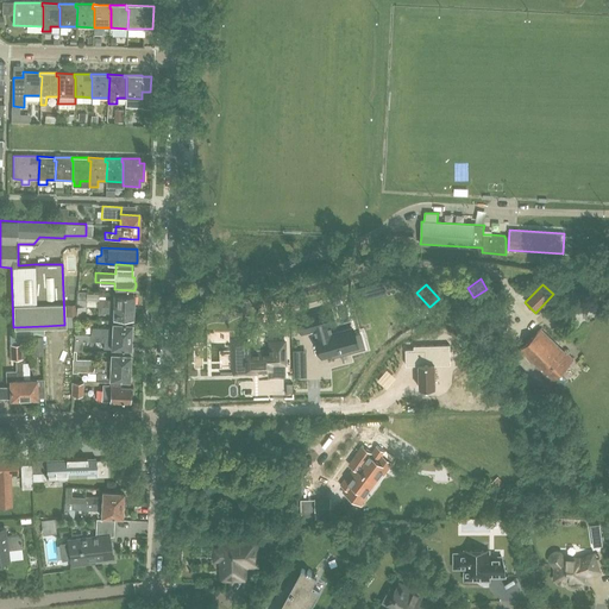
[(99,306),(135,307),(135,302),(135,296),(133,296),(133,295),(129,295),(113,295),(113,300),(87,299),(87,292),(77,292),(77,305),(87,306),(92,306),(99,306)]
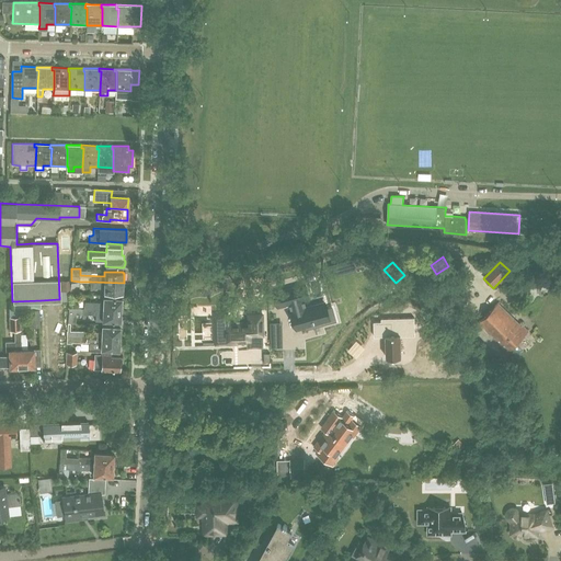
[(60,281),(61,290),(70,290),(69,281),(60,281)]
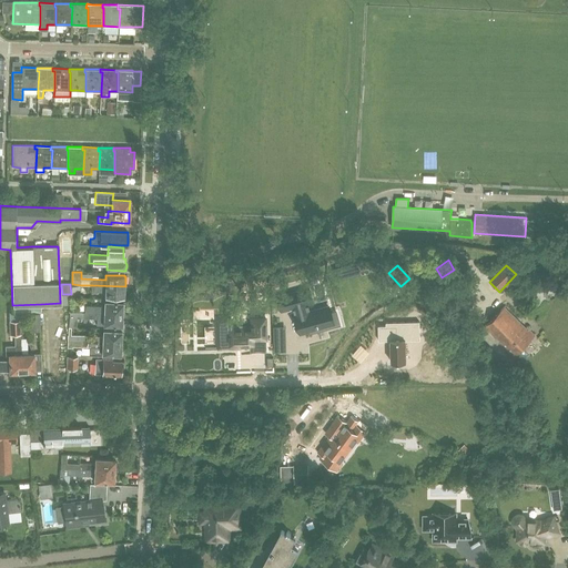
[(125,288),(125,286),(92,285),(92,291),(105,292),(105,296),(119,297),(123,297),(123,296),(124,296),(125,290),(125,288)]
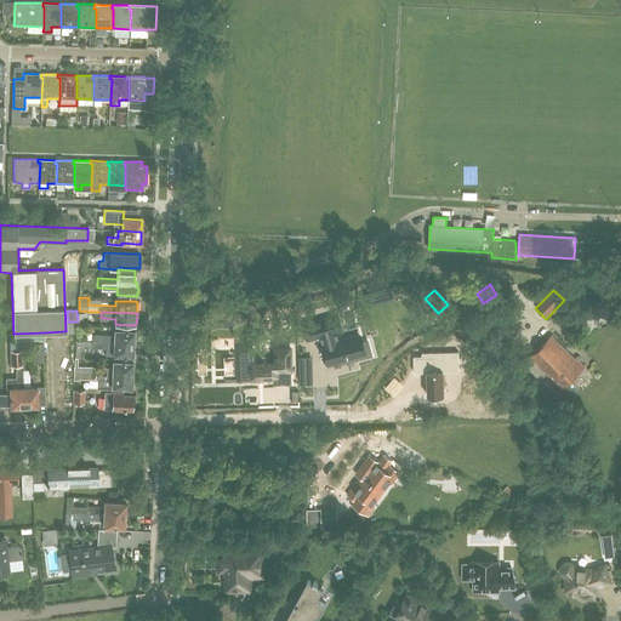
[(335,315),(305,324),(308,340),(322,335),(323,337),(324,342),(324,345),(329,363),(330,362),(337,359),(339,362),(348,358),(347,355),(347,353),(364,349),(362,341),(359,335),(339,341),(337,339),(336,334),(336,331),(339,331),(335,315)]
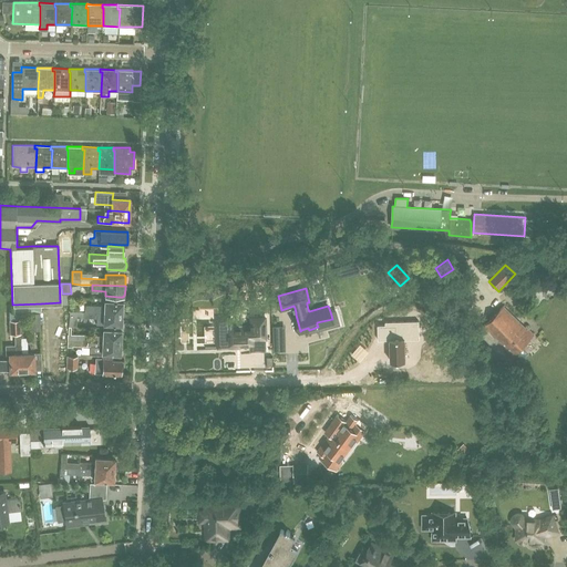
[(89,311),(122,313),(122,309),(123,309),(124,302),(122,302),(122,301),(104,300),(103,306),(85,305),(84,311),(89,311)]
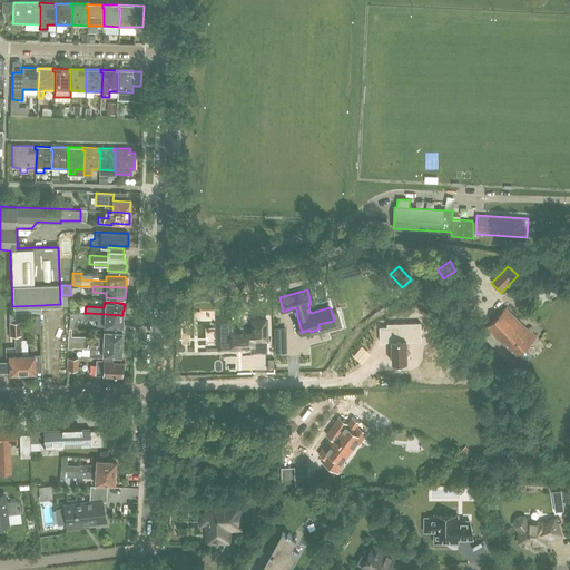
[(517,357),(537,336),(527,326),(527,325),(508,306),(487,328),(517,357)]
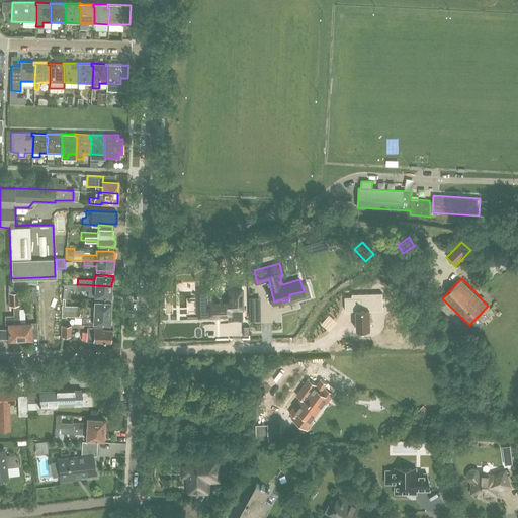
[(111,290),(111,286),(81,284),(77,284),(68,283),(64,283),(64,284),(63,284),(63,288),(94,290),(94,295),(110,296),(110,295),(112,294),(112,291),(111,290)]
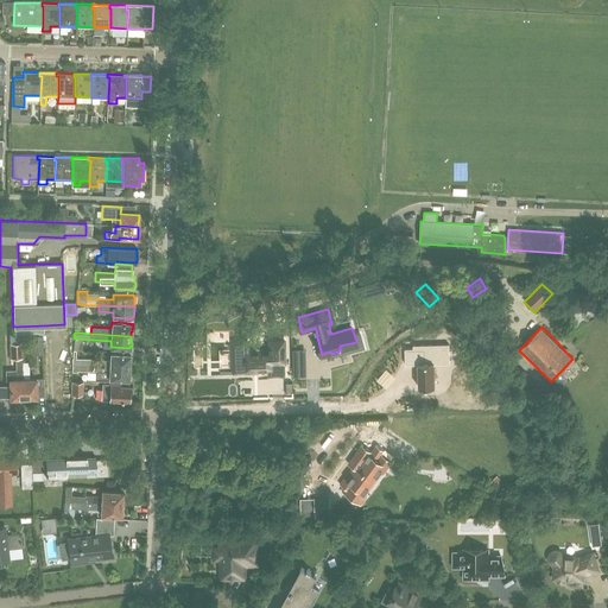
[(43,335),(31,335),(32,354),(44,353),(43,335)]
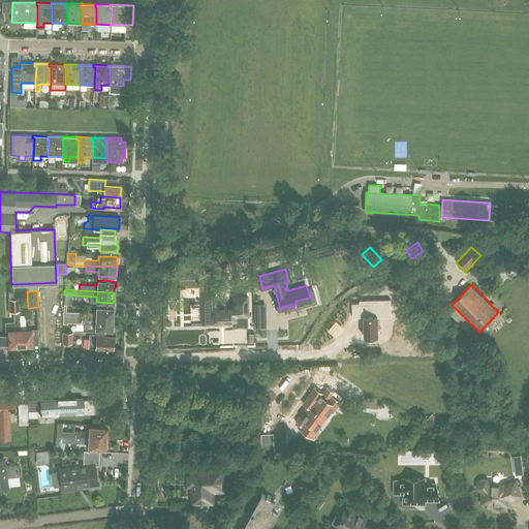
[(205,305),(204,305),(204,323),(204,324),(220,323),(220,321),(224,321),(224,322),(232,321),(232,319),(236,319),(236,316),(248,316),(248,296),(235,297),(235,302),(217,303),(217,307),(215,307),(215,305),(205,306),(205,305)]
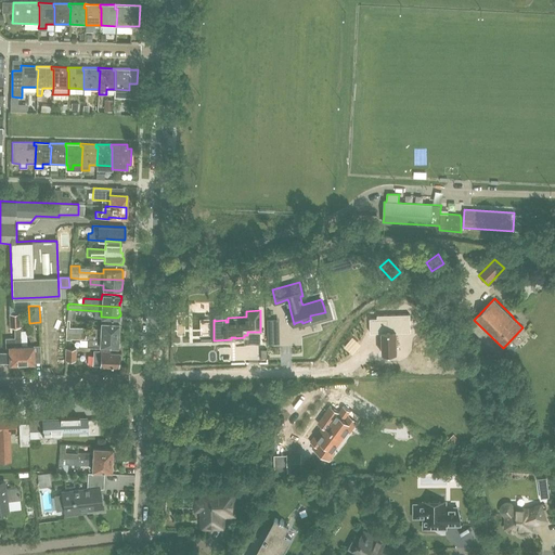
[(20,313),(9,313),(10,326),(21,326),(20,313)]
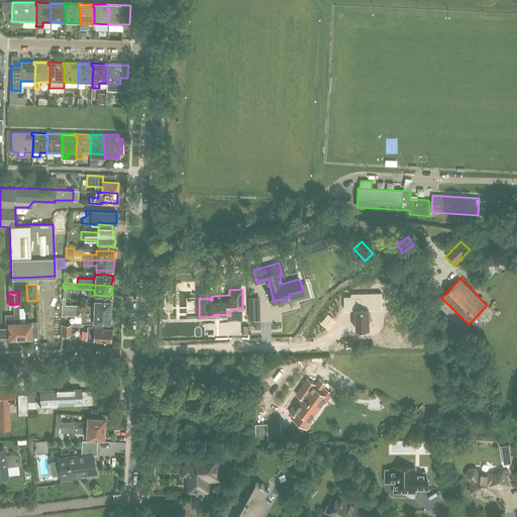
[(351,296),(344,297),(344,310),(355,310),(355,329),(370,329),(369,309),(383,309),(382,293),(351,294),(351,296)]
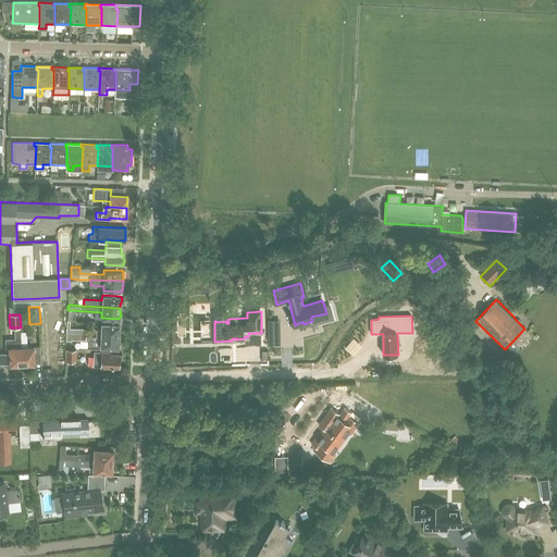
[(82,335),(119,337),(119,332),(120,332),(120,326),(119,326),(119,325),(101,324),(100,331),(66,329),(66,334),(72,334),(82,335)]
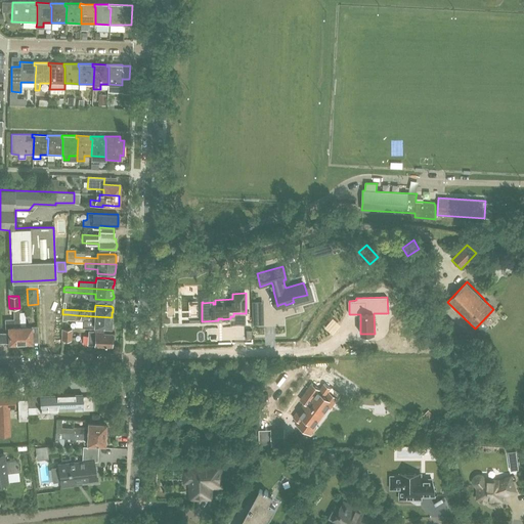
[(14,343),(23,343),(23,337),(19,337),(19,314),(18,312),(18,308),(13,308),(13,319),(6,319),(6,328),(8,328),(9,343),(10,344),(13,344),(14,343)]
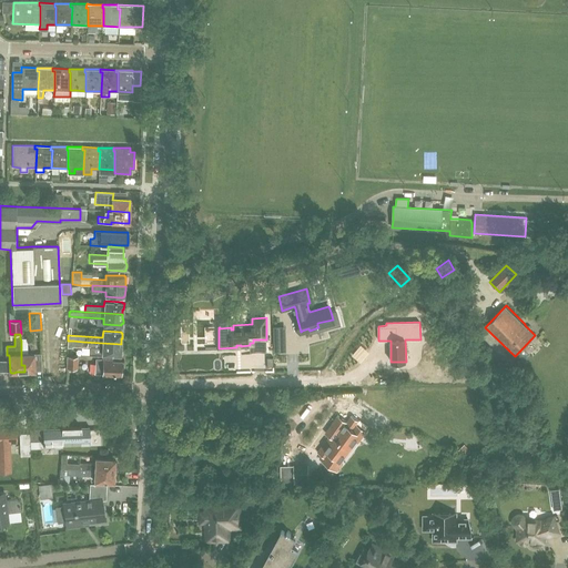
[(20,338),(21,341),(21,365),(24,365),(24,372),(28,372),(30,373),(32,373),(33,371),(34,371),(33,354),(28,354),(27,338),(20,338)]
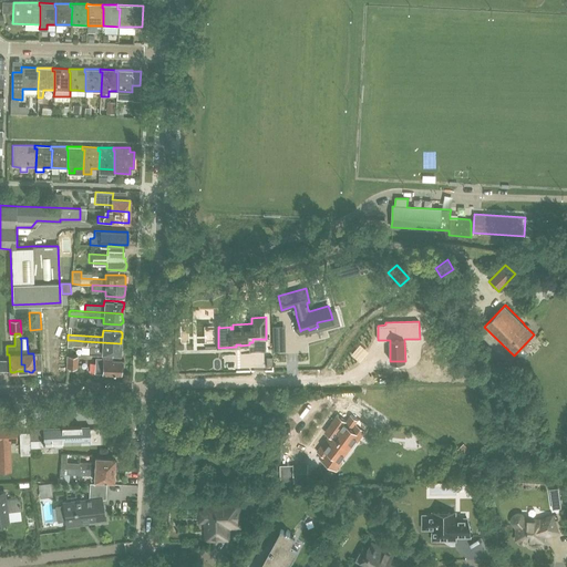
[(83,346),(86,346),(102,347),(102,353),(115,354),(120,354),(120,352),(121,352),(122,347),(121,347),(121,343),(83,341),(83,346)]
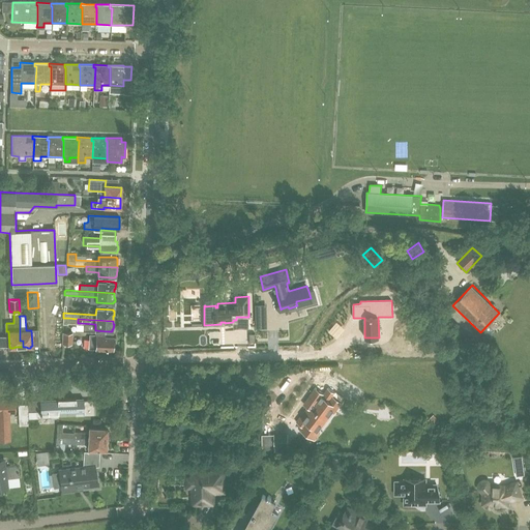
[(62,333),(62,344),(71,344),(71,333),(62,333)]
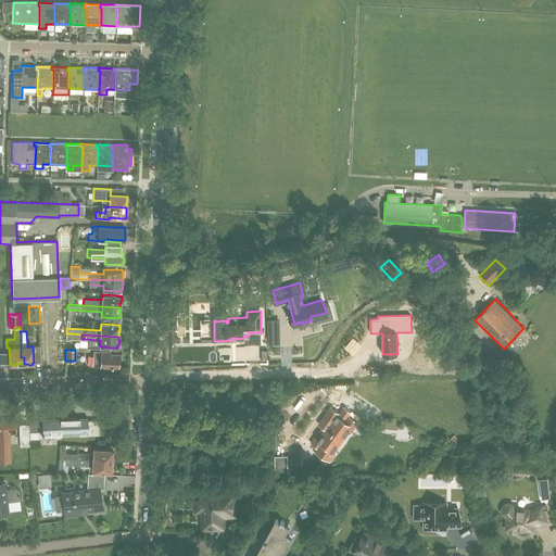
[(93,351),(92,366),(117,367),(118,354),(114,354),(110,353),(110,352),(93,351)]
